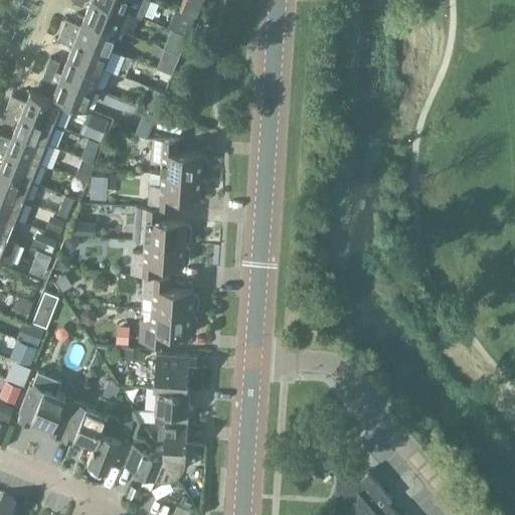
[(97,0),(90,0),(83,17),(118,31),(126,12),(97,0)]
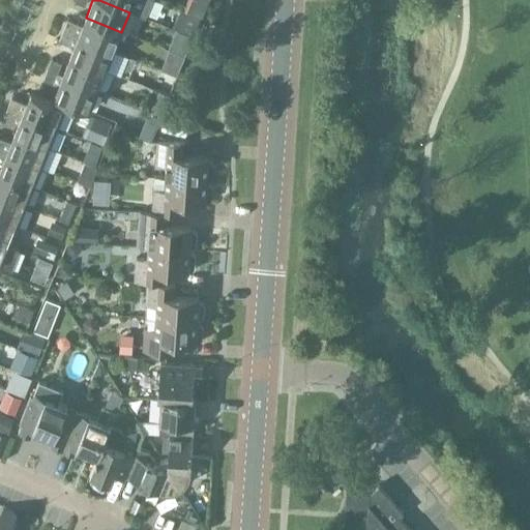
[(99,0),(129,12),(146,19),(153,0),(99,0)]
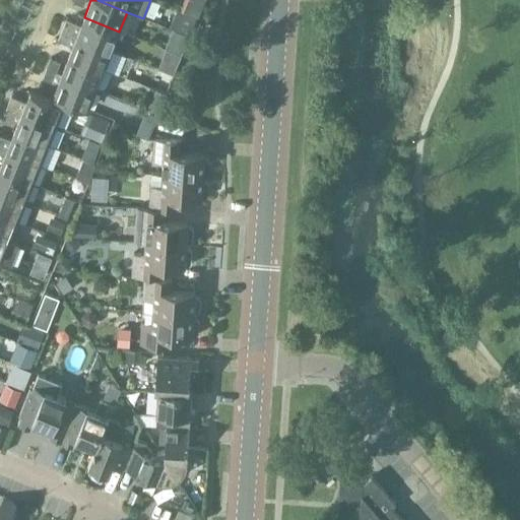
[(183,0),(180,10),(197,17),(198,17),(202,8),(183,0)]
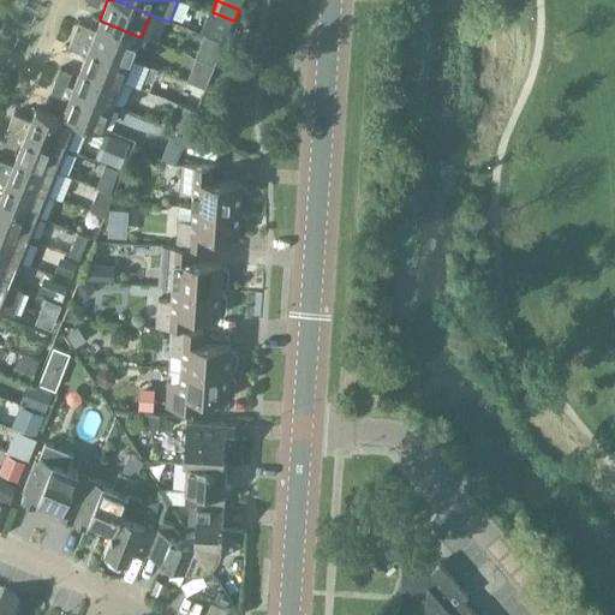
[(78,24),(73,36),(131,60),(141,37),(100,21),(95,30),(78,24)]
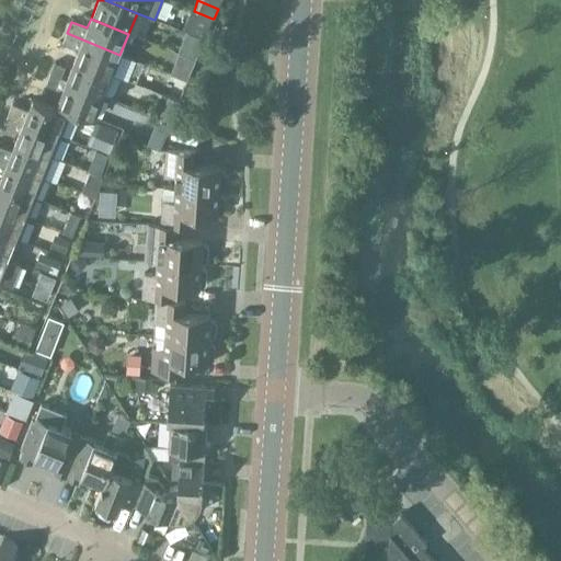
[(187,19),(182,31),(204,39),(205,36),(209,27),(187,19)]
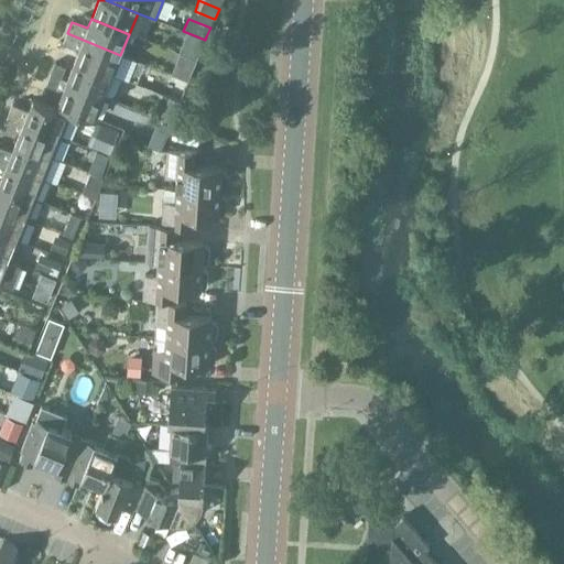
[(78,51),(74,60),(112,75),(120,55),(67,33),(62,44),(78,51)]
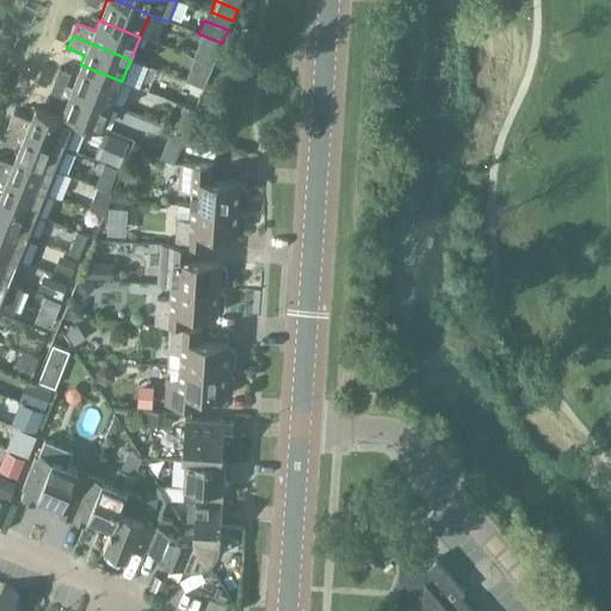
[(205,43),(199,59),(214,65),(220,49),(205,43)]
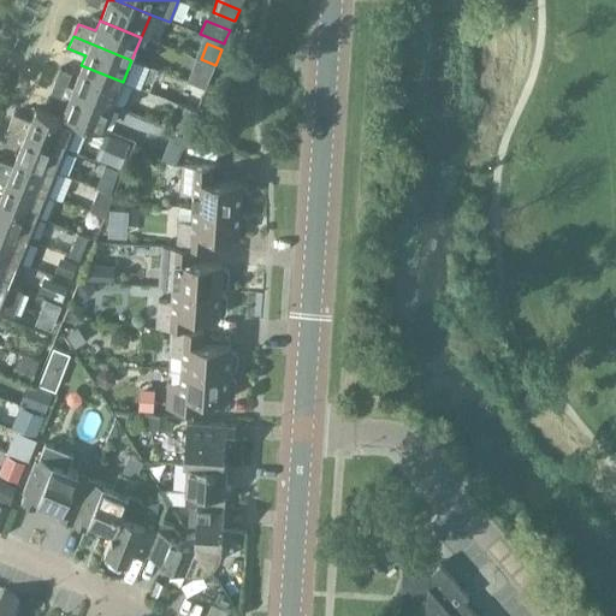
[(81,65),(72,88),(113,105),(123,82),(81,65)]
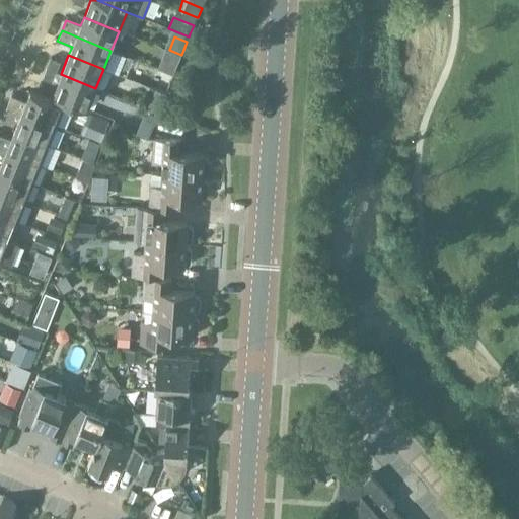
[(166,57),(161,70),(173,75),(178,62),(166,57)]
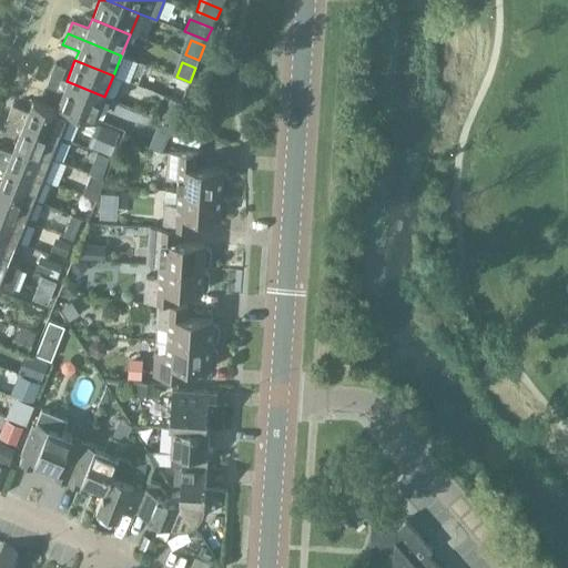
[(54,64),(51,74),(61,79),(66,69),(54,64)]
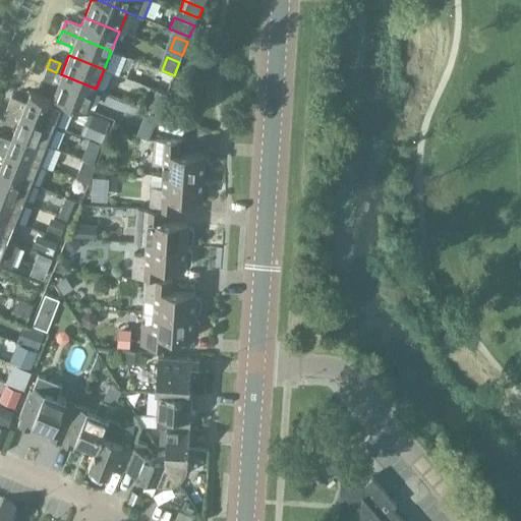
[(56,72),(47,68),(42,79),(52,83),(56,72)]
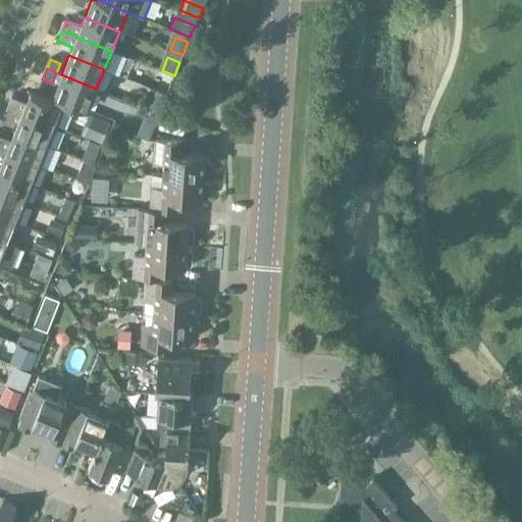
[(173,76),(174,75),(166,72),(160,88),(168,91),(169,88),(170,85),(173,76)]
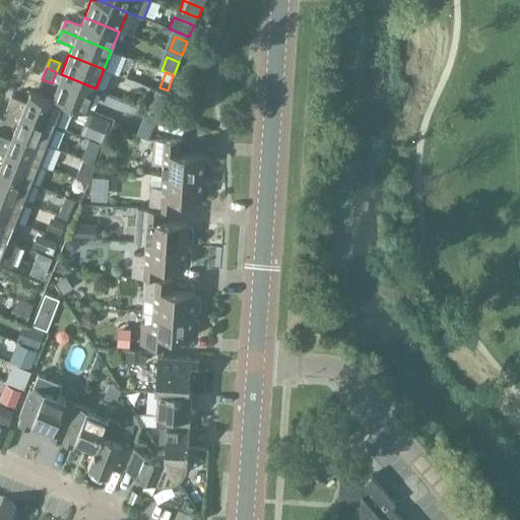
[(95,88),(61,74),(53,94),(87,109),(95,88)]
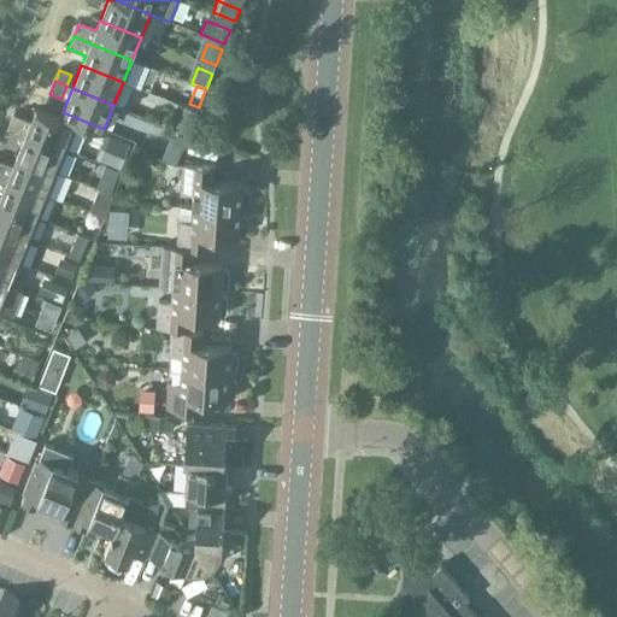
[(183,106),(174,129),(187,134),(193,121),(197,112),(183,106)]
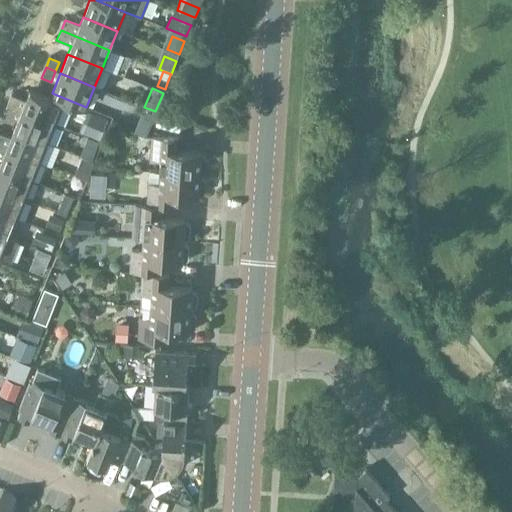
[(11,95),(7,104),(55,124),(63,104),(29,90),(25,100),(11,95)]
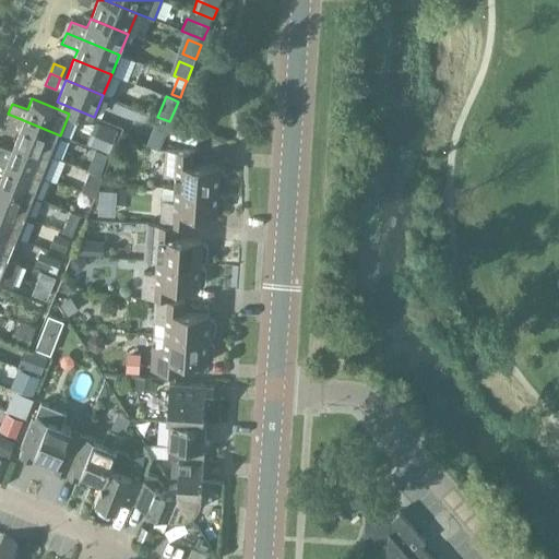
[(19,132),(14,141),(51,156),(60,135),(8,114),(2,126),(19,132)]
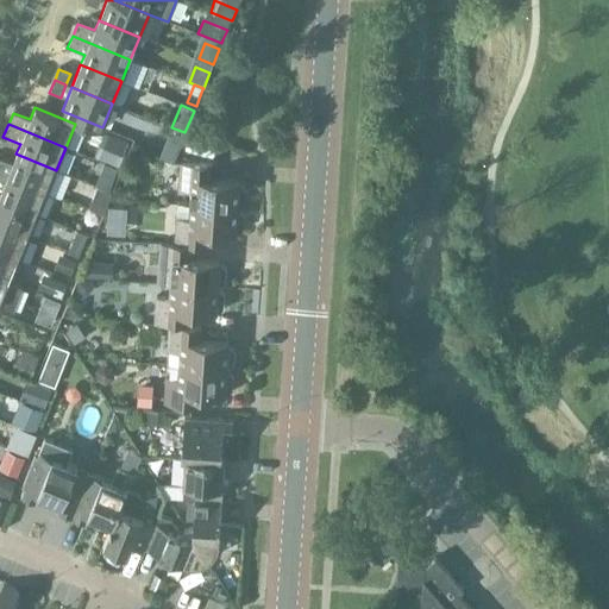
[(171,127),(167,140),(173,143),(180,146),(184,132),(171,127)]
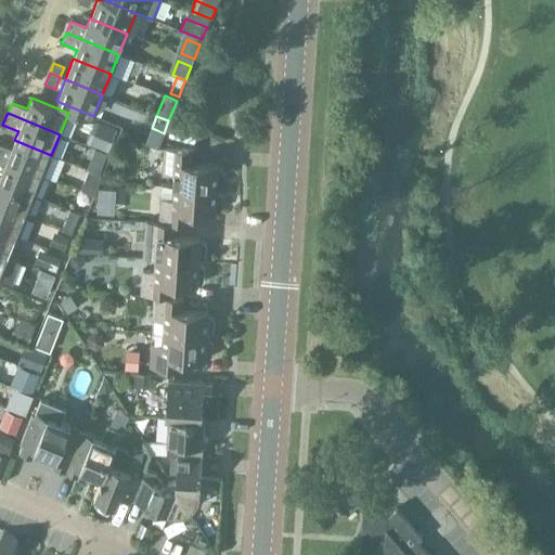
[(98,125),(90,146),(95,149),(108,153),(116,132),(98,125)]
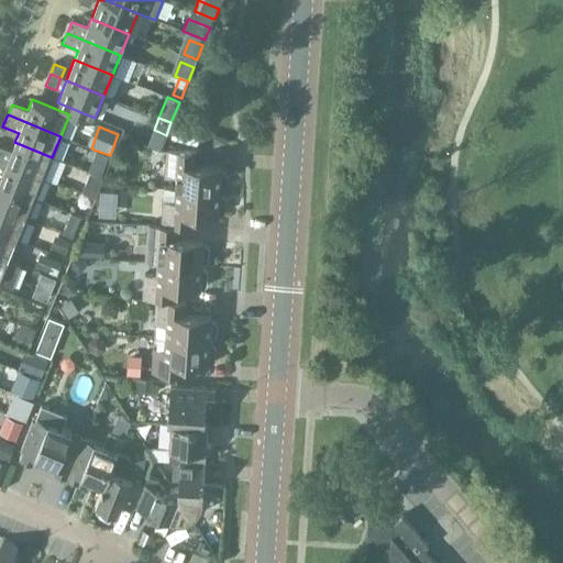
[(0,147),(0,159),(44,178),(52,157),(14,142),(11,152),(0,147)]
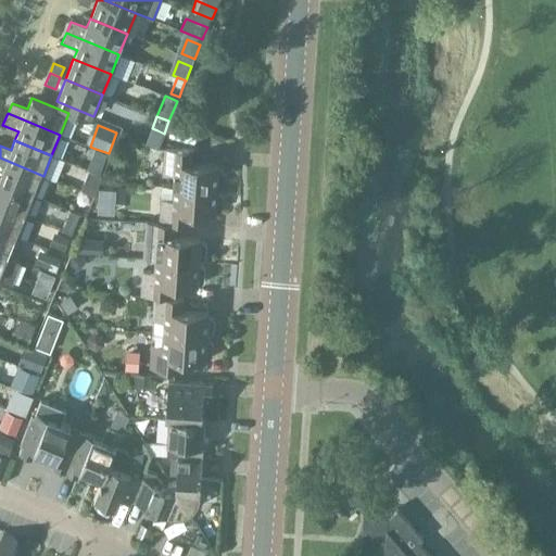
[(96,149),(87,169),(90,171),(100,175),(109,153),(96,149)]
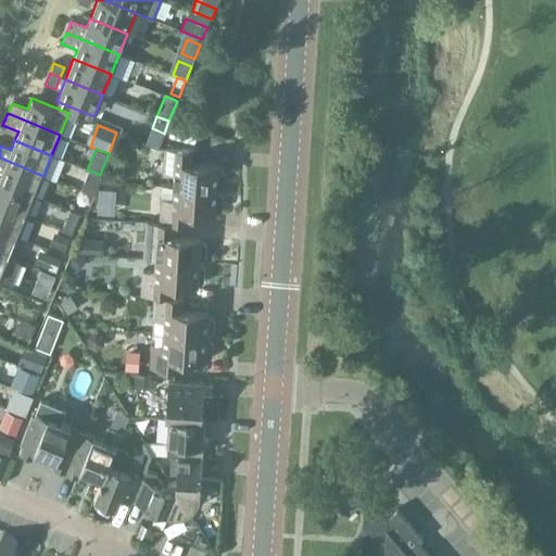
[(165,149),(163,173),(175,174),(174,187),(217,190),(217,186),(220,186),(225,182),(225,172),(222,167),(218,167),(218,166),(193,164),(194,151),(165,149)]
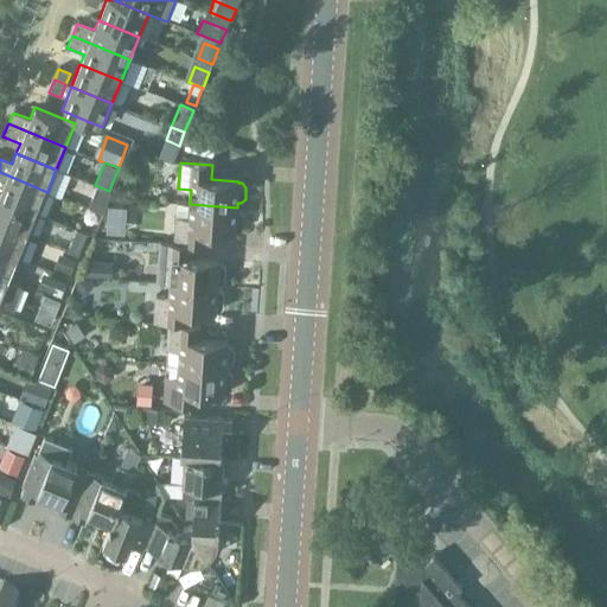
[(126,171),(123,189),(135,190),(136,172),(126,171)]
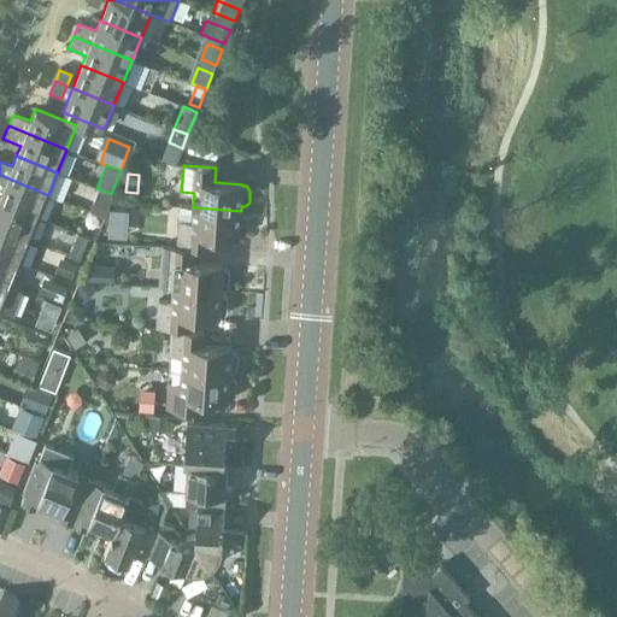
[(0,191),(1,192),(0,195),(0,201),(39,218),(48,195),(0,175),(0,191)]
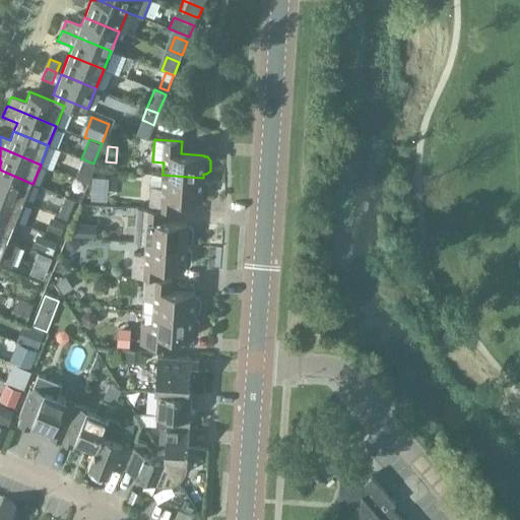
[(84,159),(77,178),(88,183),(95,165),(93,164),(84,159)]
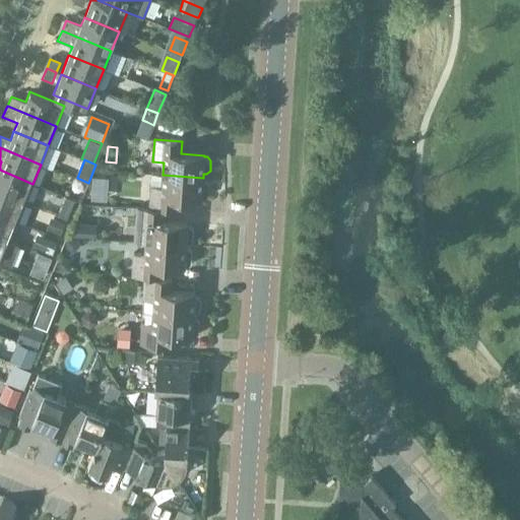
[(0,192),(24,203),(33,184),(0,170),(0,192)]
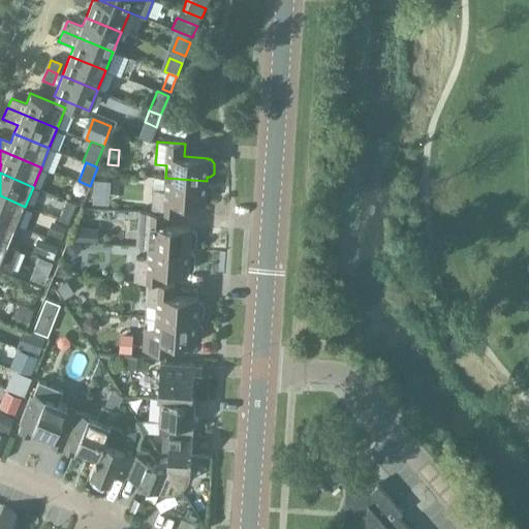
[(96,178),(95,203),(110,204),(111,179),(96,178)]
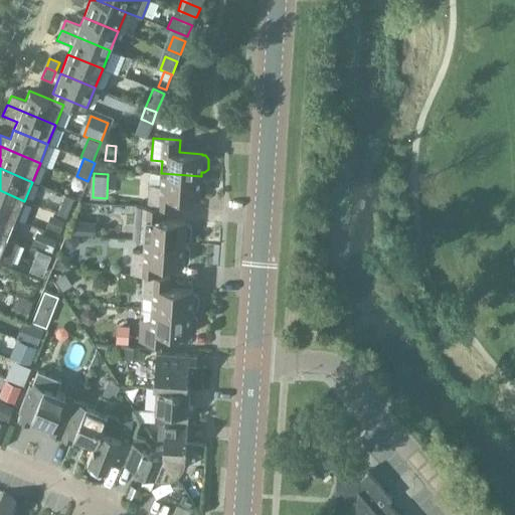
[(150,183),(148,206),(163,208),(175,208),(176,197),(199,198),(199,194),(203,194),(206,191),(207,181),(204,177),(201,177),(201,176),(161,173),(160,184),(150,183)]
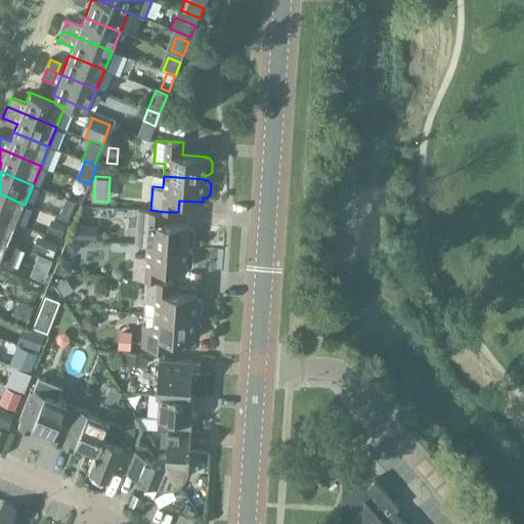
[(51,192),(48,201),(57,205),(54,212),(69,218),(75,202),(51,192)]
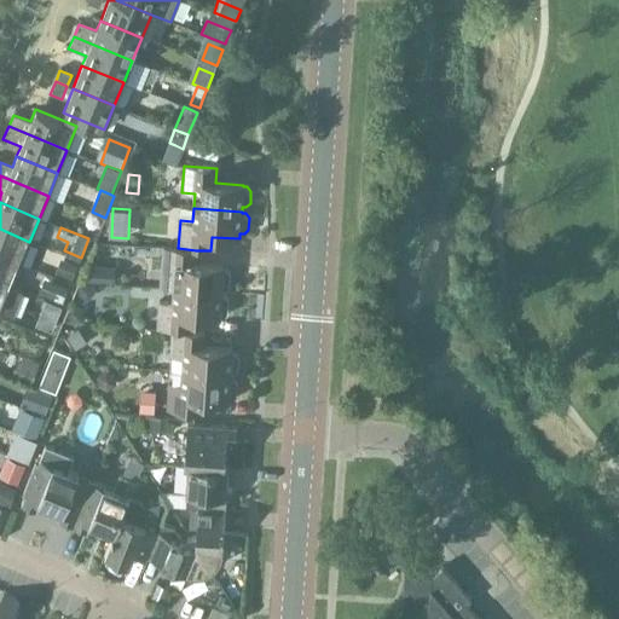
[(0,255),(21,265),(29,242),(0,229),(0,255)]
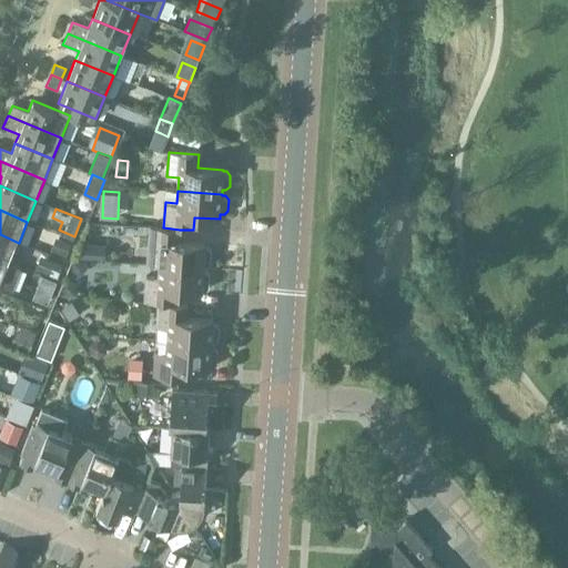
[(148,252),(148,264),(160,265),(203,269),(204,265),(208,265),(211,262),(212,251),(209,246),(205,246),(205,244),(179,242),(180,230),(163,227),(150,227),(148,252)]
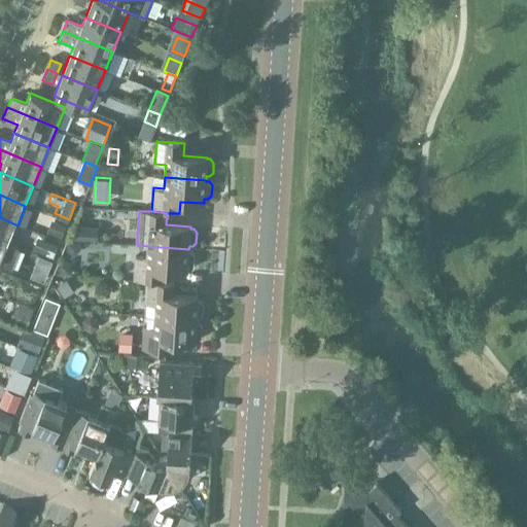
[(0,240),(9,245),(18,225),(0,217),(0,240)]
